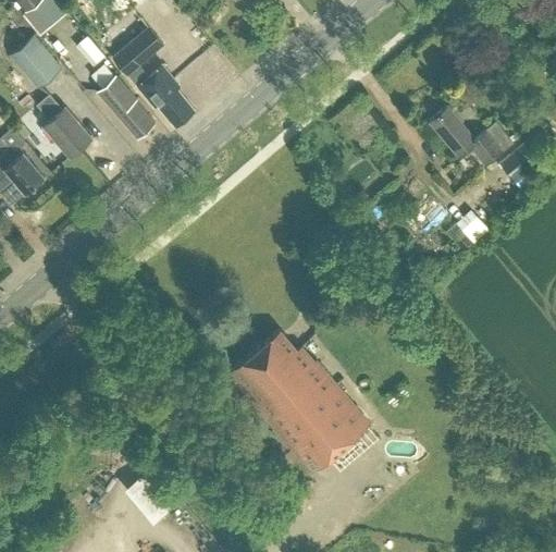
[(9,0),(23,15),(40,0),(9,0)]
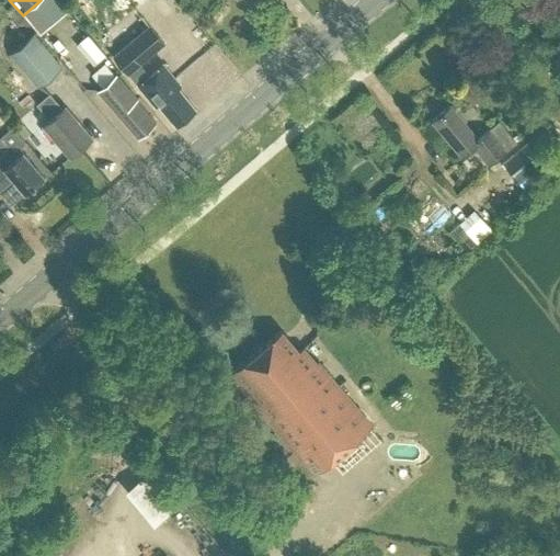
[(159,108),(176,128),(195,113),(176,92),(181,89),(162,68),(148,79),(139,69),(164,48),(150,30),(114,59),(156,110),(159,108)]
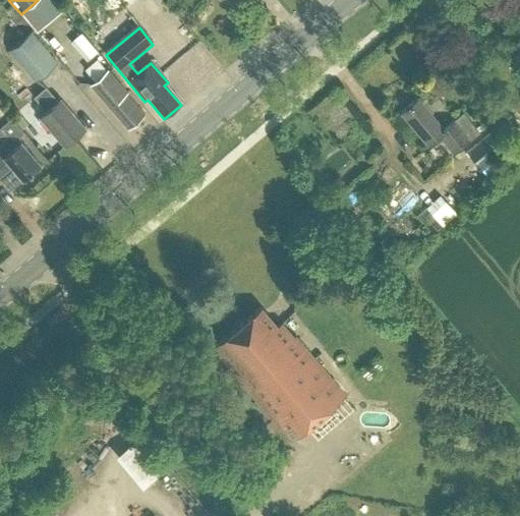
[(92,59),(102,50),(85,32),(75,40),(92,59)]
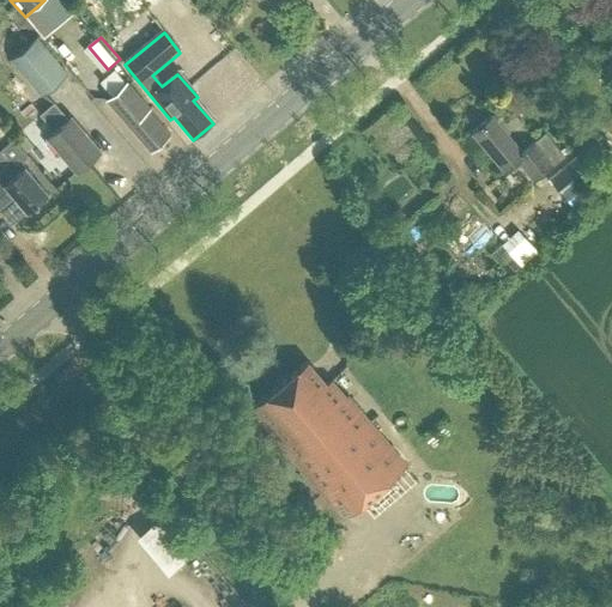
[(66,79),(37,44),(16,64),(44,97),(66,79)]
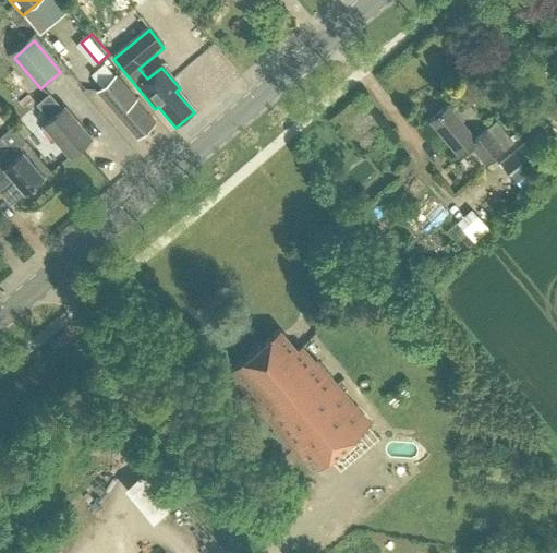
[(109,107),(137,140),(155,125),(154,124),(154,125),(134,101),(136,100),(117,77),(99,93),(109,107)]
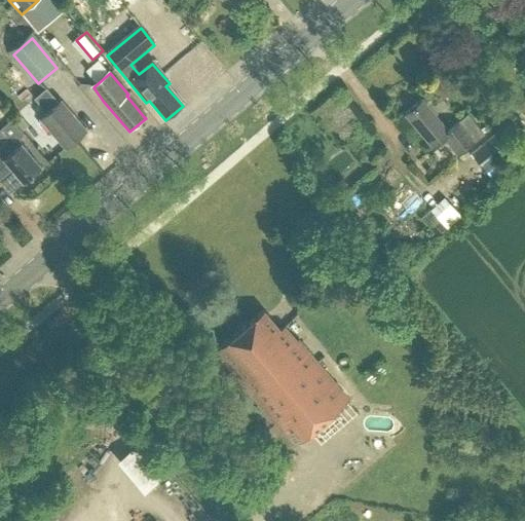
[(35,101),(47,115),(40,120),(65,150),(86,133),(61,103),(58,105),(46,91),(35,101)]
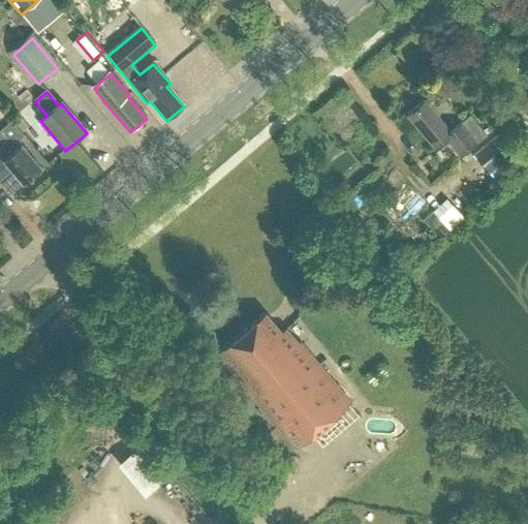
[(446,143),(460,159),(477,145),(462,125),(449,135),(423,103),(406,118),(435,152),(446,143)]
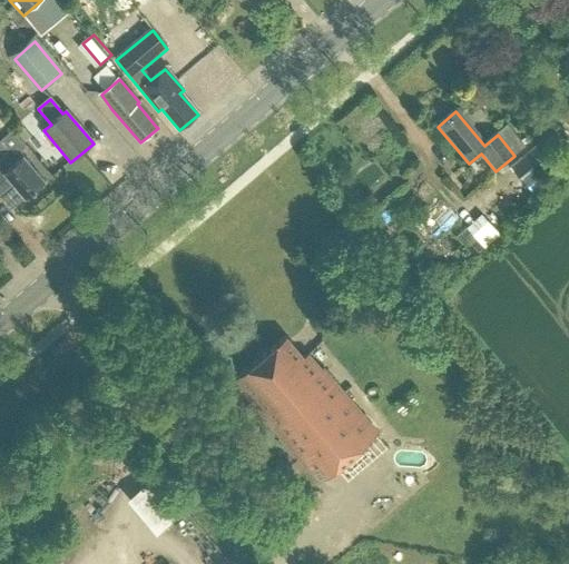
[(0,200),(9,211),(25,199),(43,184),(21,158),(18,155),(23,149),(10,134),(0,142),(0,155),(3,159),(1,160),(0,159),(0,200)]
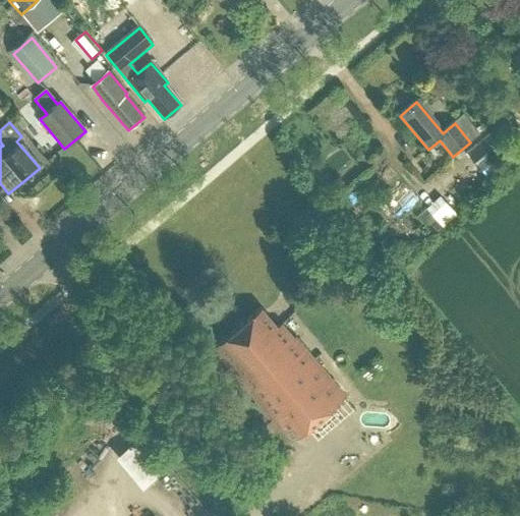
[(276,330),(260,310),(213,350),(291,444),(344,399),(294,339),(292,341),(280,326),(276,330)]
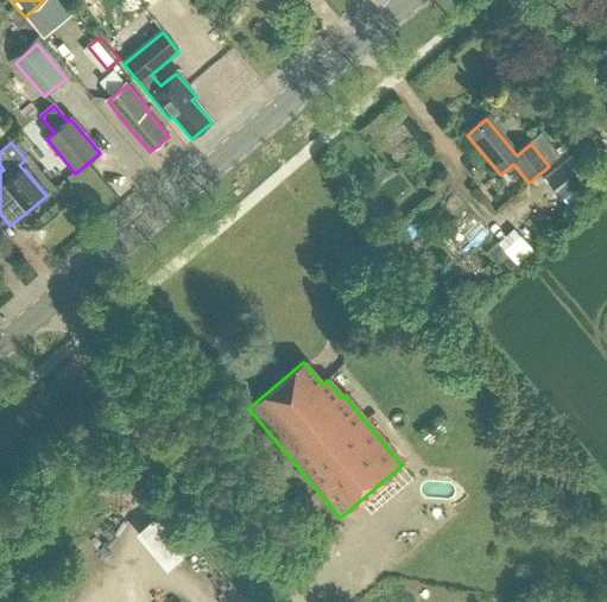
[(448,414),(427,432),(434,441),(455,423),(448,414)]
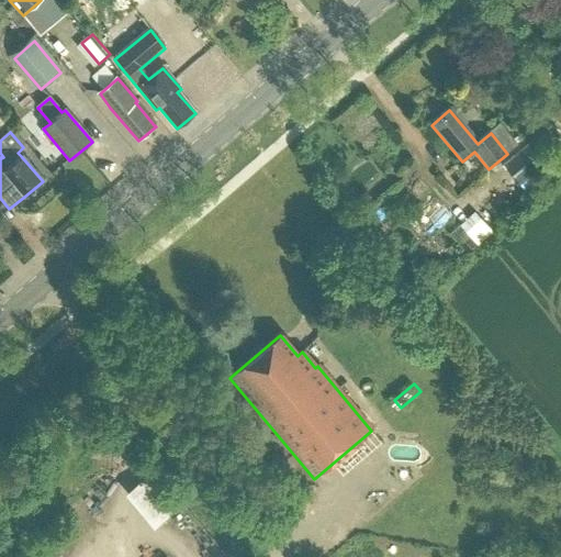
[(146,471),(128,487),(158,520),(176,504),(146,471)]
